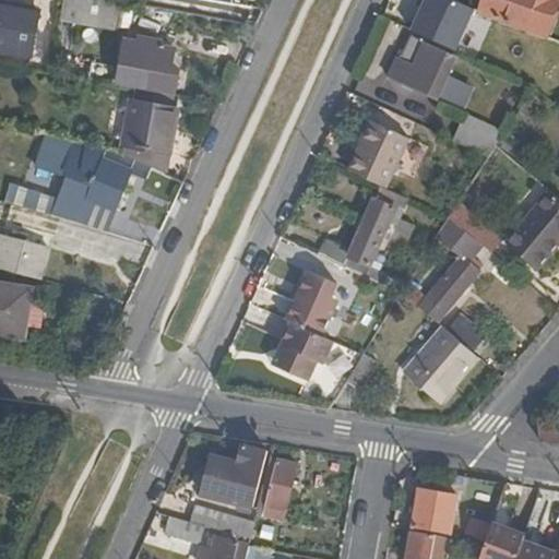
[(119,31),(125,3),(108,0),(66,0),(62,19),(119,31)]
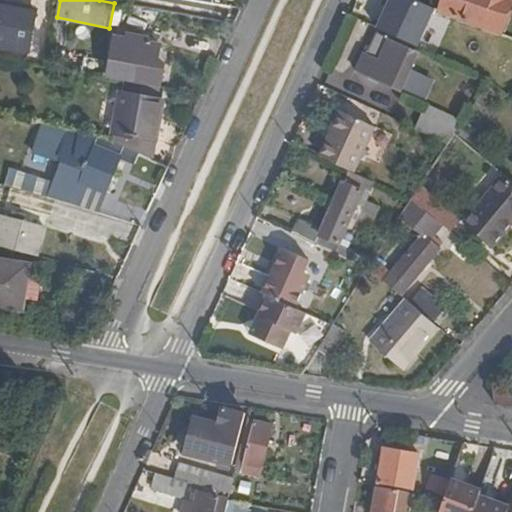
[(501,34),(511,2),(511,0),(443,0),(439,11),(501,34)]
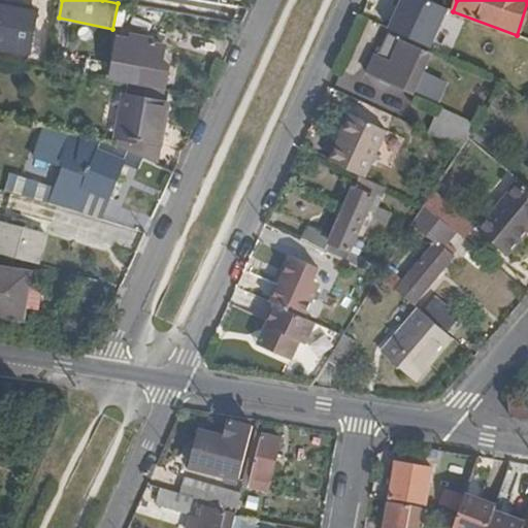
[(39,11),(0,4),(0,46),(31,53),(39,11)]
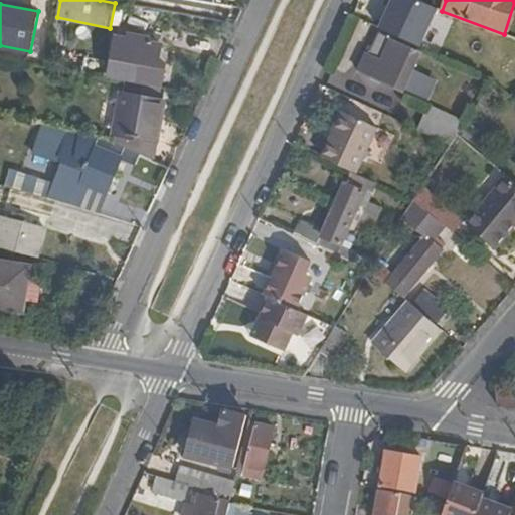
[(128,81),(160,88),(165,63),(159,61),(161,46),(149,44),(150,38),(130,35),(129,40),(116,38),(109,78),(128,81)]
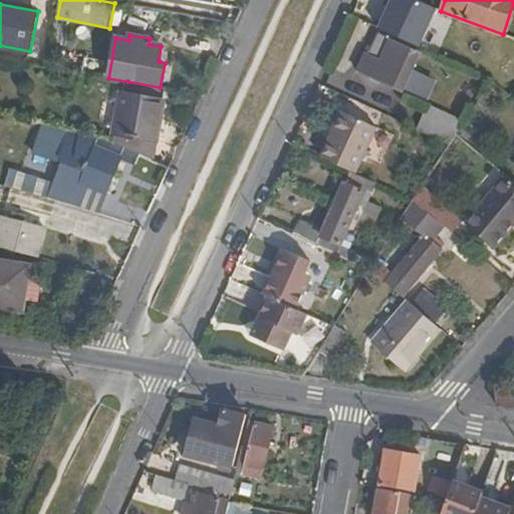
[(403,92),(406,85),(414,68),(420,53),(379,36),(369,57),(366,56),(358,73),(368,77),(368,81),(377,85),(379,83),(386,86),(388,84),(403,92)]
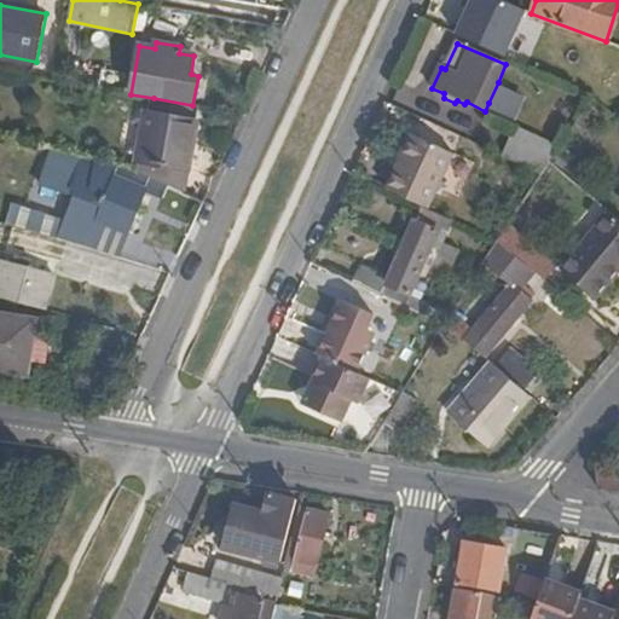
[(498,82),(489,103),(513,114),(522,94),(498,82)]
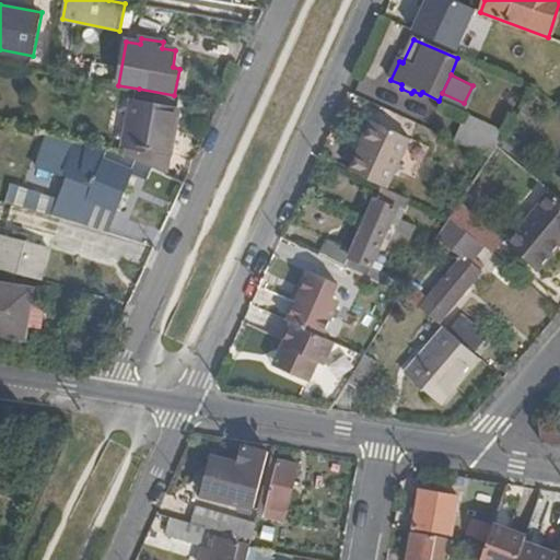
[(165,174),(181,96),(174,95),(139,89),(137,104),(133,103),(125,154),(165,174)]
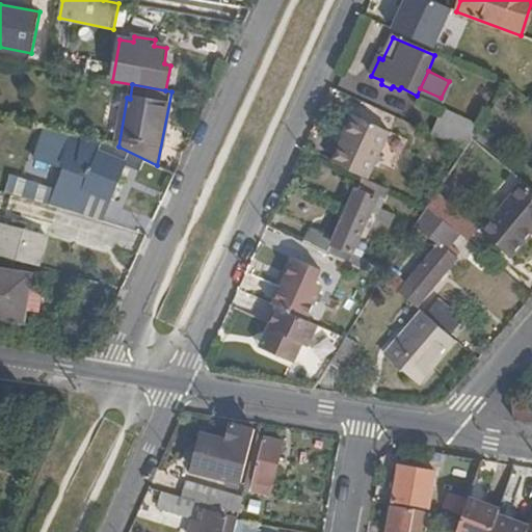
[(440,111),(429,134),(466,152),(475,137),(480,130),(440,111)]
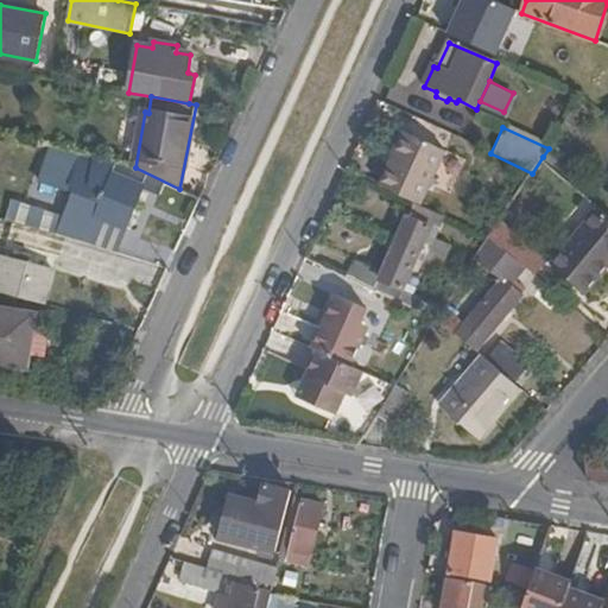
[(417,204),(420,207),(443,159),(399,139),(391,156),(393,157),(379,188),(417,204)]
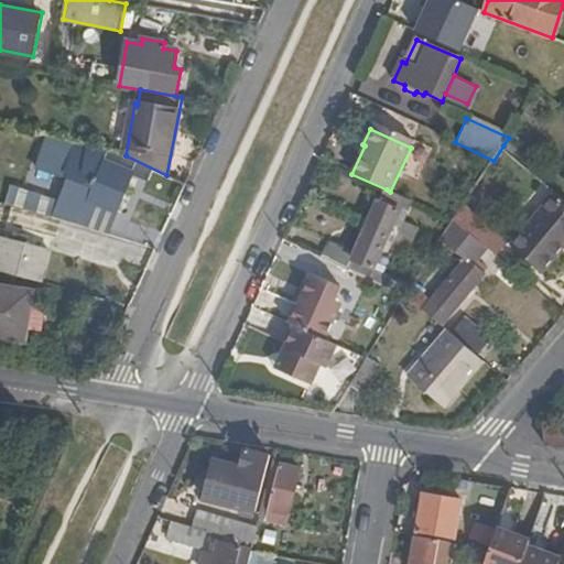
[(95,182),(102,162),(78,153),(72,173),(95,182)]
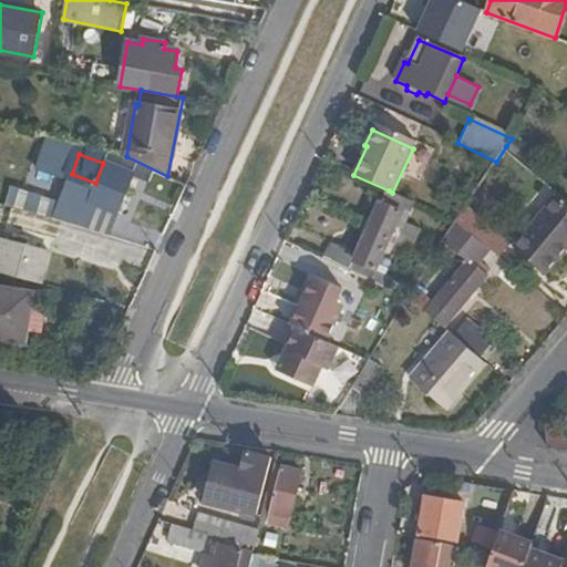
[(72,174),(54,219),(109,236),(132,174),(103,163),(95,183),(72,174)]
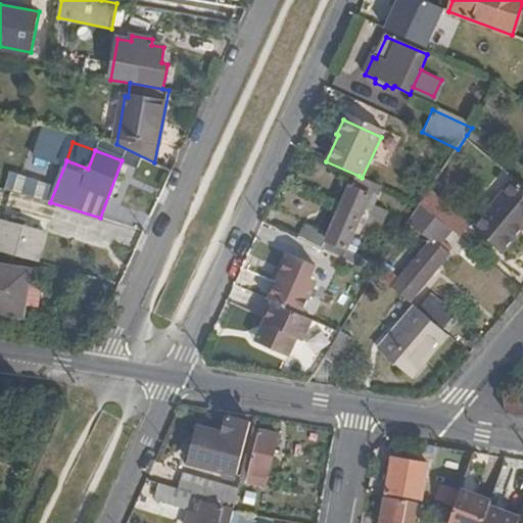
[(11,169),(5,186),(49,201),(55,184),(11,169)]
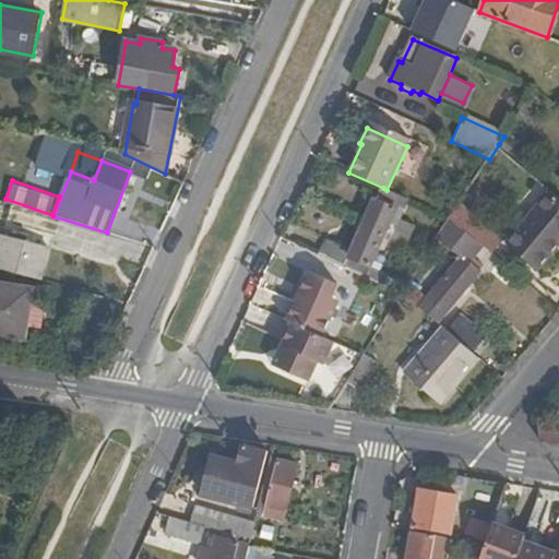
[(383,188),(377,201),(397,210),(388,229),(393,232),(389,245),(404,251),(415,226),(400,219),(408,199),(387,190),(383,188)]
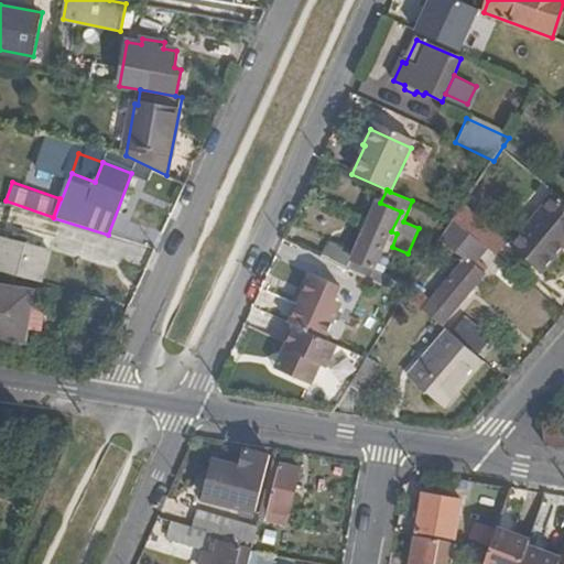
[(563,198),(559,194),(512,246),(542,273),(563,249),(563,198)]
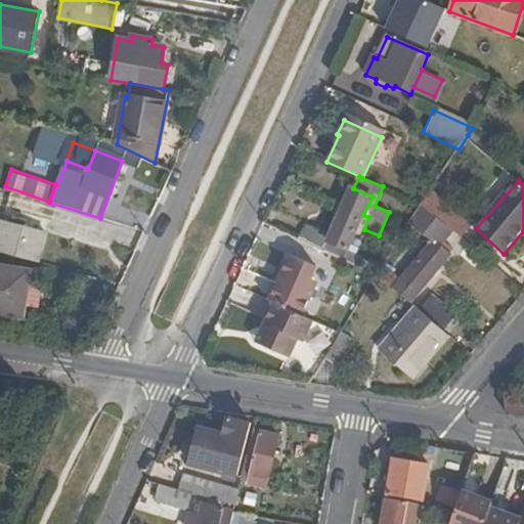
[(353,188),(329,241),(357,254),(366,235),(362,233),(364,229),(368,217),(363,215),(373,197),(353,188)]
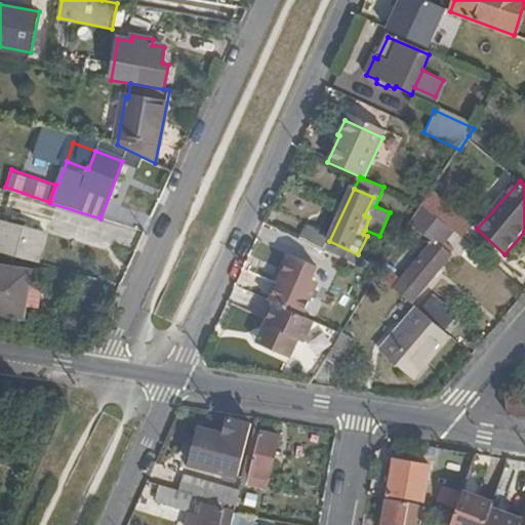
[(428,208),(440,219),(450,208),(432,192),(423,204),(428,208)]
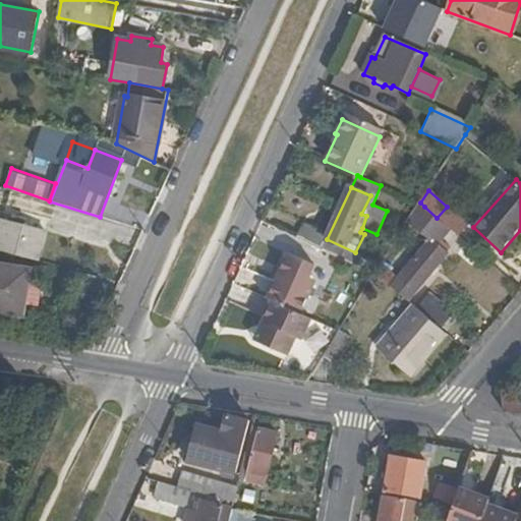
[(439,247),(452,231),(437,218),(424,207),(411,223),(433,241),(401,278),(393,288),(409,301),(448,254),(439,247)]
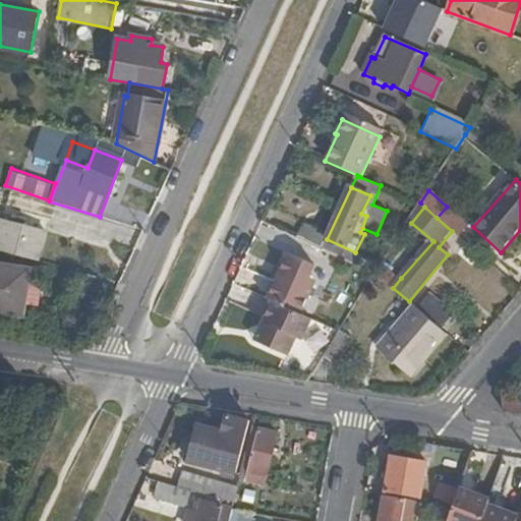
[(468,225),(447,207),(437,218),(452,231),(458,236),(468,225)]
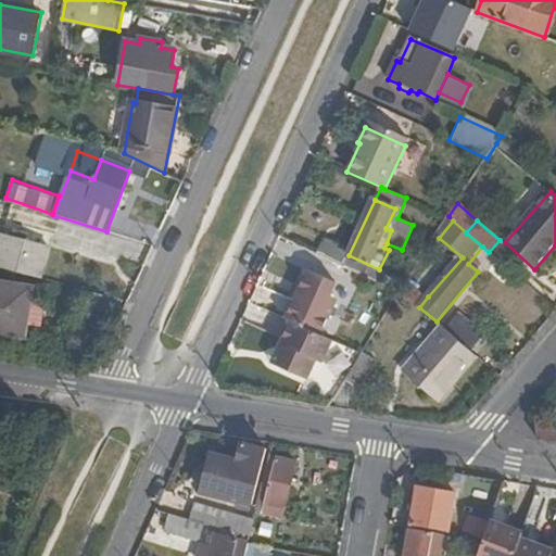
[(3,232),(0,242),(0,267),(42,278),(51,245),(3,232)]
